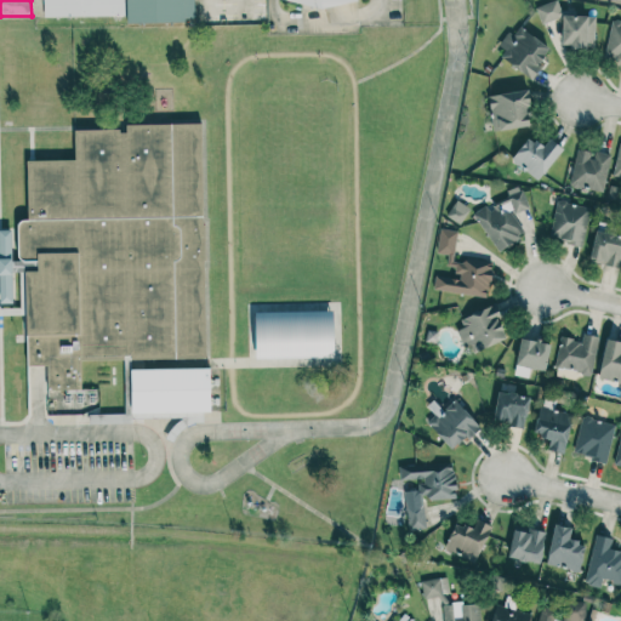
[(43,0),(43,17),(123,16),(123,0),(43,0)]
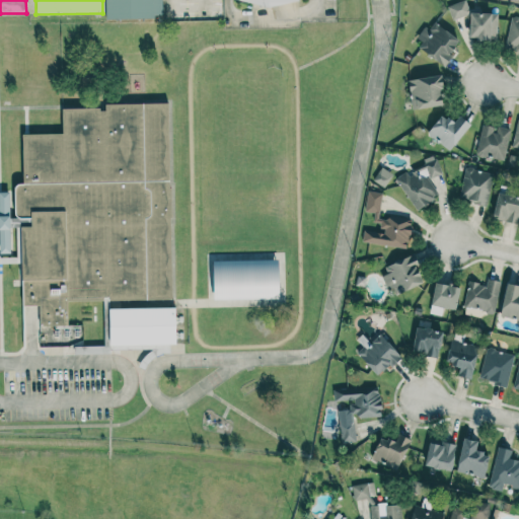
[(160,0),(104,0),(105,20),(161,18),(160,0)]
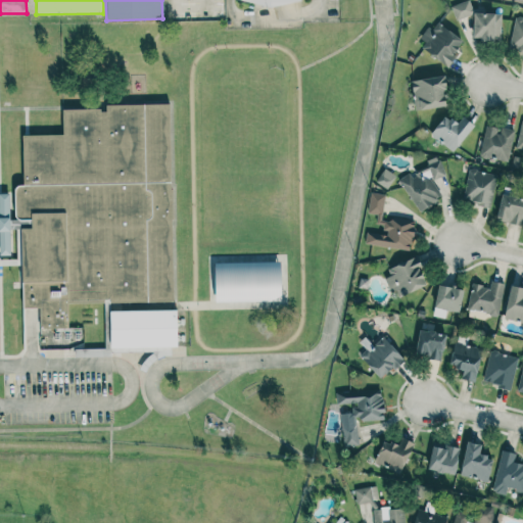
[(468,0),(450,6),(456,20),(468,16),(472,16),(471,39),(501,40),(501,13),(473,13),(468,0)]
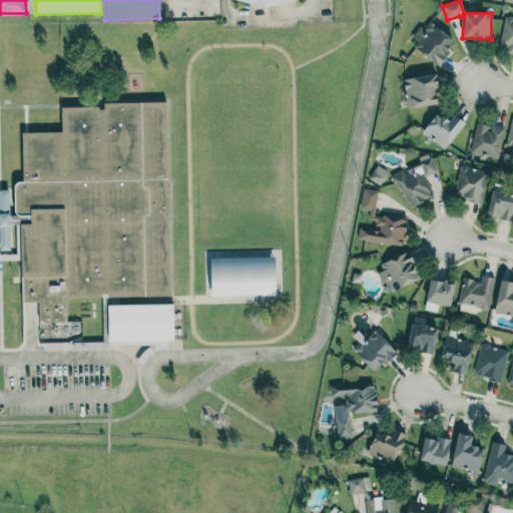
[(499,47),(512,50),(512,18),(505,17),(499,47)]
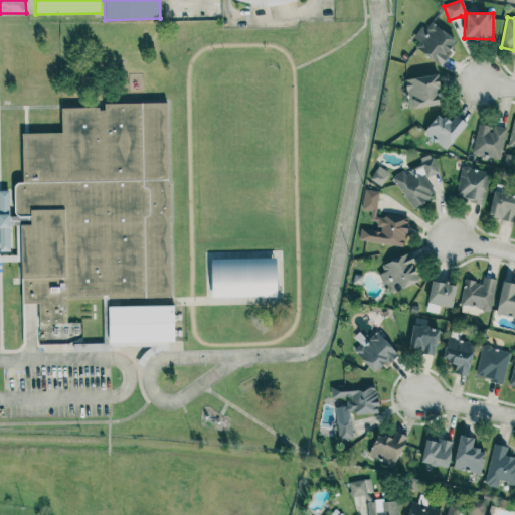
[(405,77),(406,107),(439,106),(438,76),(405,77)]
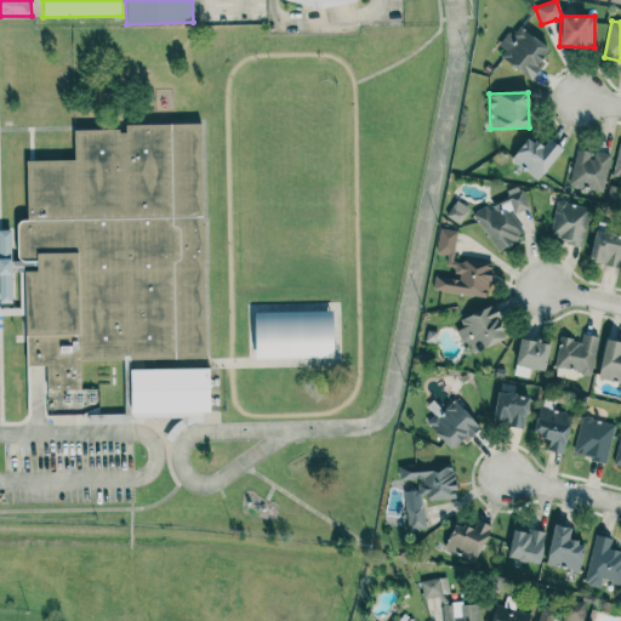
[(131,410),(131,359),(80,360),(80,388),(46,388),(46,364),(27,365),(24,260),(18,256),(17,221),(22,217),(27,217),(26,159),(74,159),(74,127),(125,126),(125,123),(200,121),(204,364),(209,364),(209,411),(131,410)]
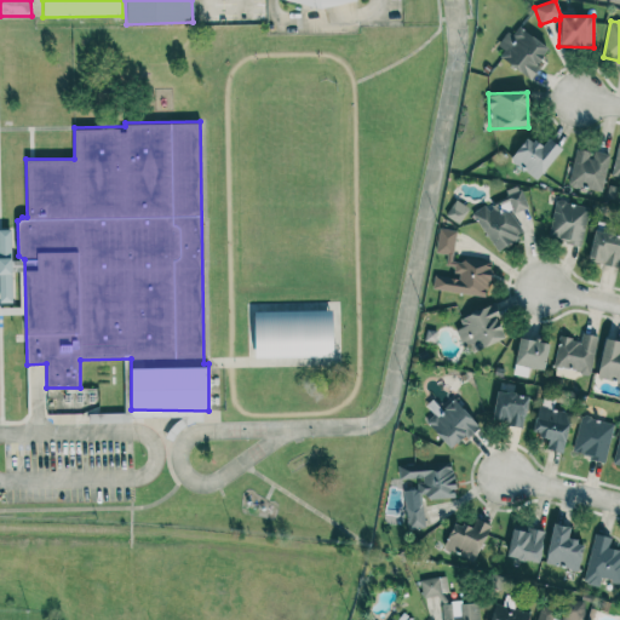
[(549,138),(541,148),(528,136),(510,159),(537,181),(562,149),(549,138)]
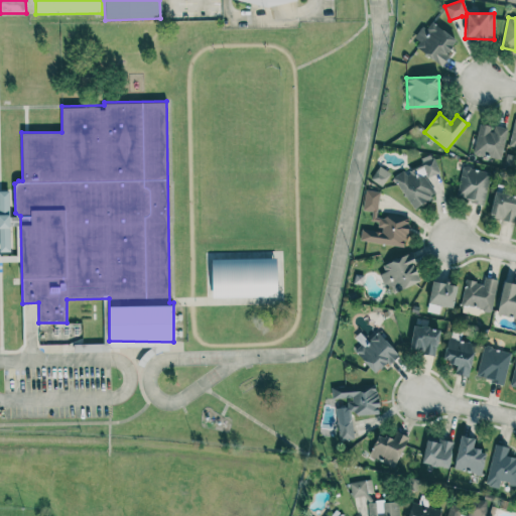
[(506,128),(479,124),(475,155),(502,158),(506,128)]
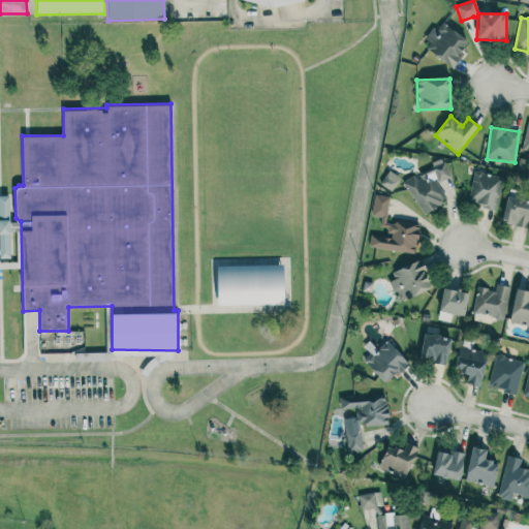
[(424,214),(447,199),(437,184),(450,176),(440,158),(432,163),(435,167),(423,176),(419,172),(404,182),(424,214)]
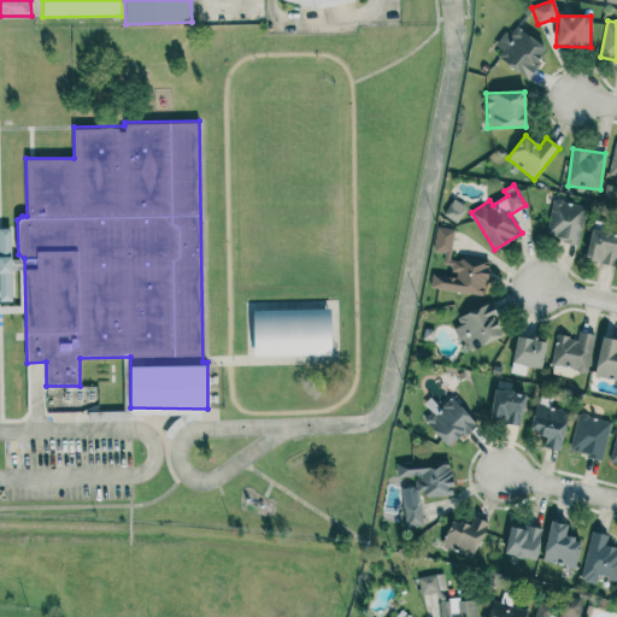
[(445,217),(459,222),(465,205),(452,200),(445,217)]
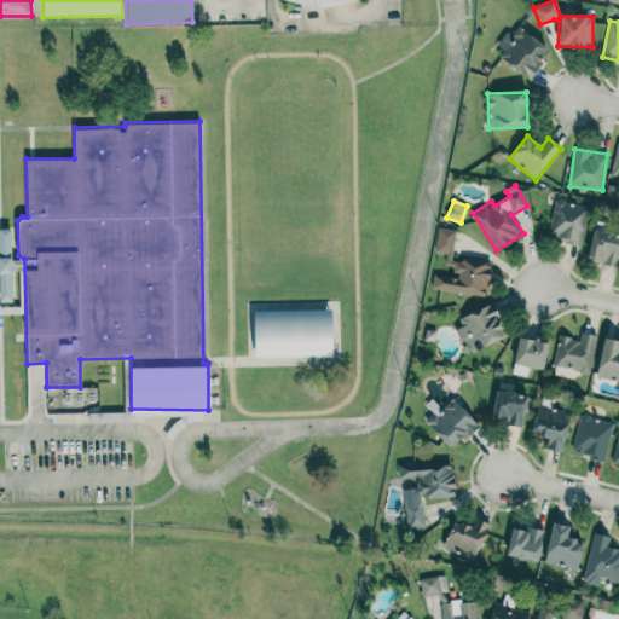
[(549,239),(582,243),(585,204),(553,202),(549,239)]
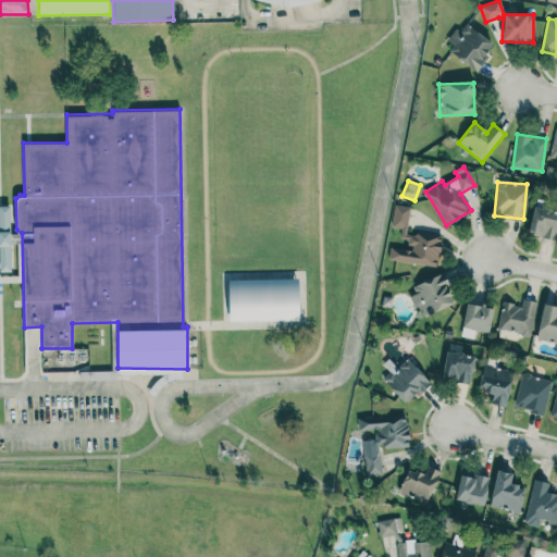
[(406,239),(410,208),(394,205),(391,227),(403,230),(400,238),(406,239)]
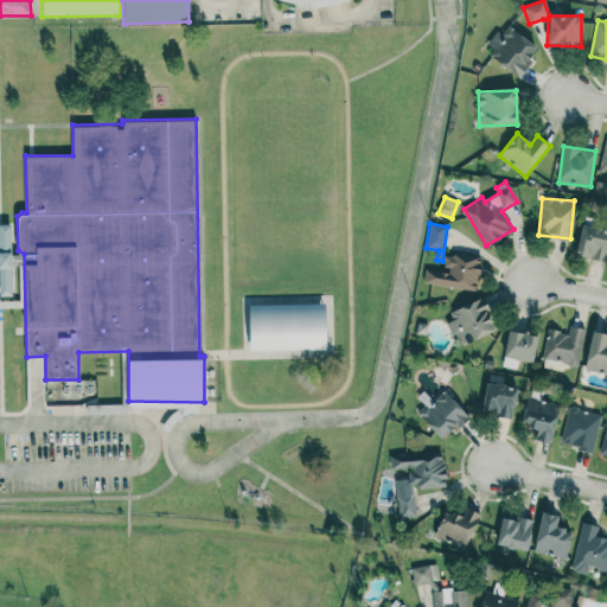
[(606,229),(581,225),(576,256),(606,260),(606,229)]
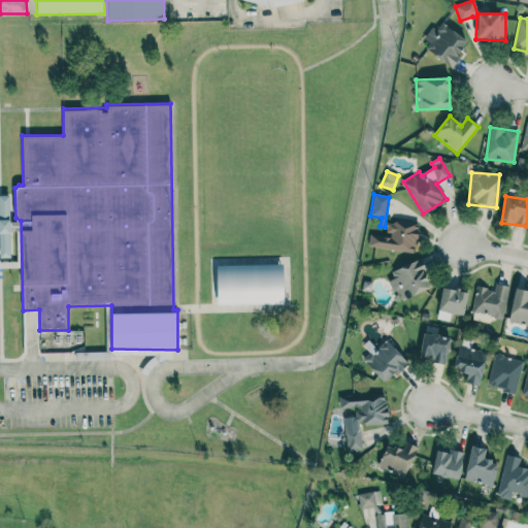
[(370,233),(368,246),(414,254),(418,224),(389,220),(386,236),(370,233)]
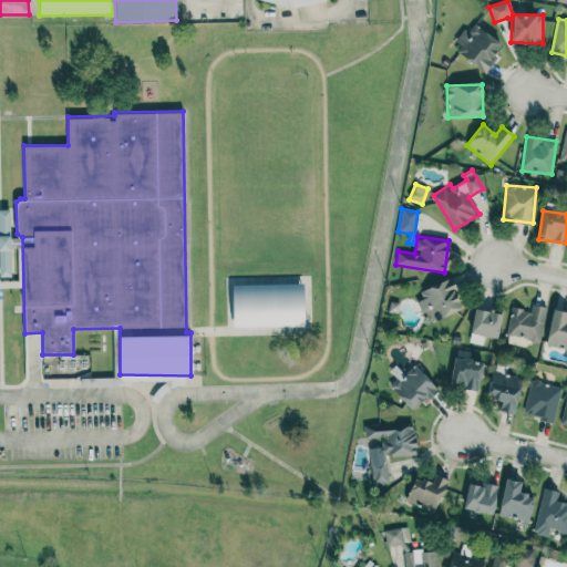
[(420,291),(423,299),(421,300),(431,322),(462,309),(450,279),(420,291)]
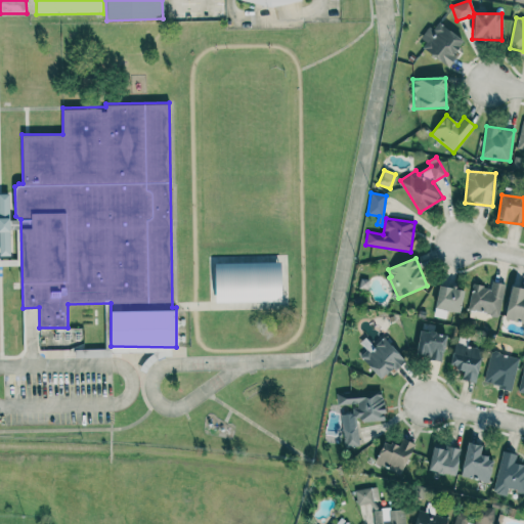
[(214,264),(215,305),(280,304),(279,263),(214,264)]
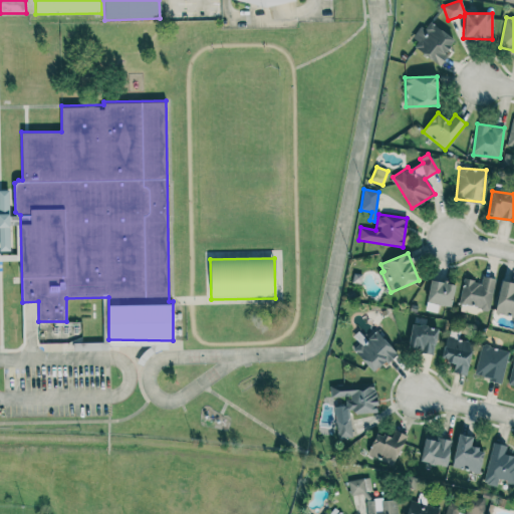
[(455,283),(430,280),(428,303),(452,306),(455,283)]
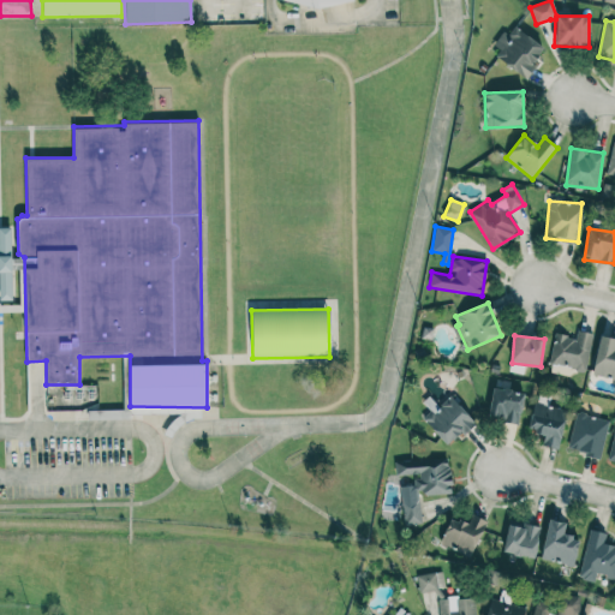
[(614,396),(614,351),(614,339),(599,336),(592,375),(614,378),(614,381),(613,396),(614,396)]
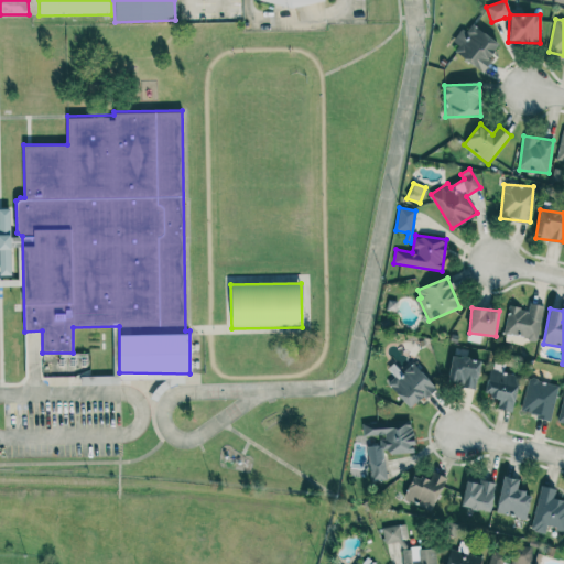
[(480,359),(451,356),(448,383),(477,387),(480,359)]
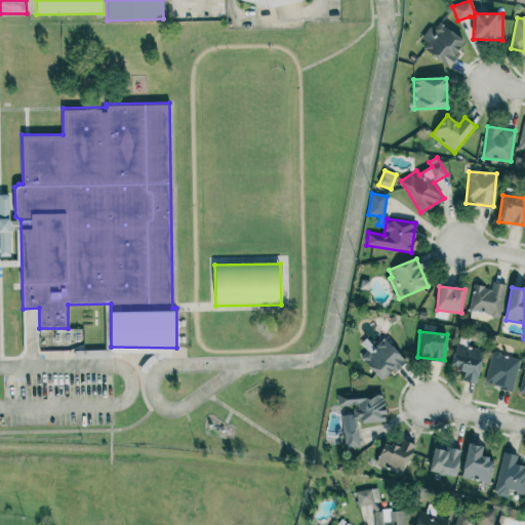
[(370,348),(360,357),(381,381),(405,360),(386,338),(371,350),(370,348)]
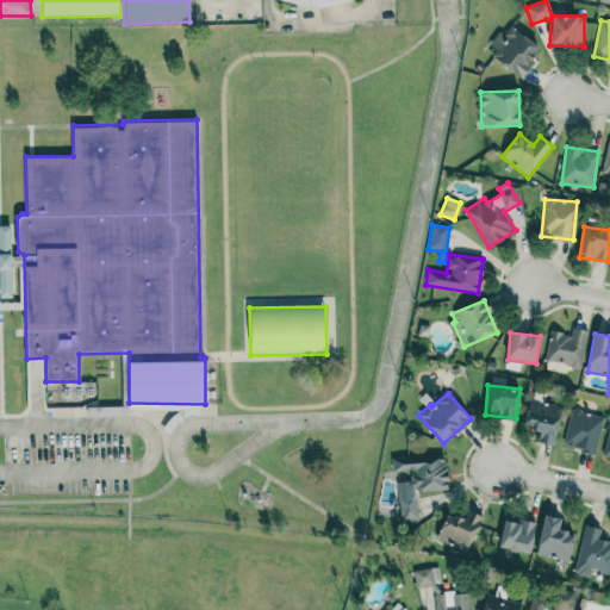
[(523,427),(540,431),(537,442),(553,446),(562,408),(529,399),(523,427)]
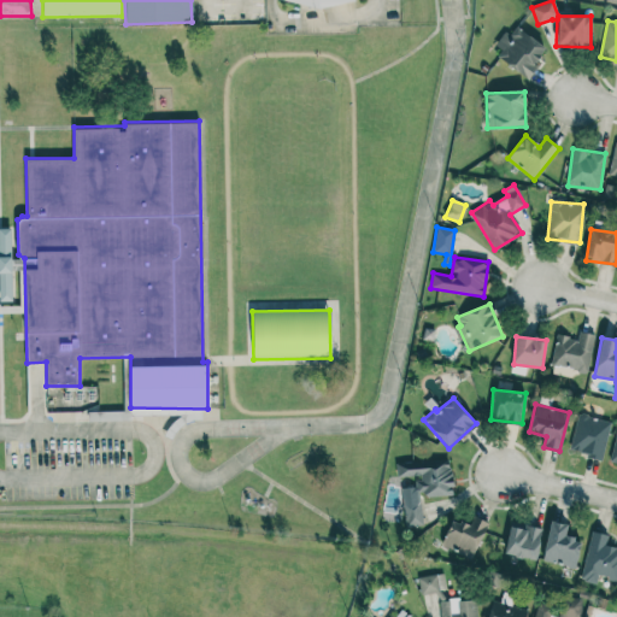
[(611,422),(579,415),(570,451),(603,458),(611,422)]
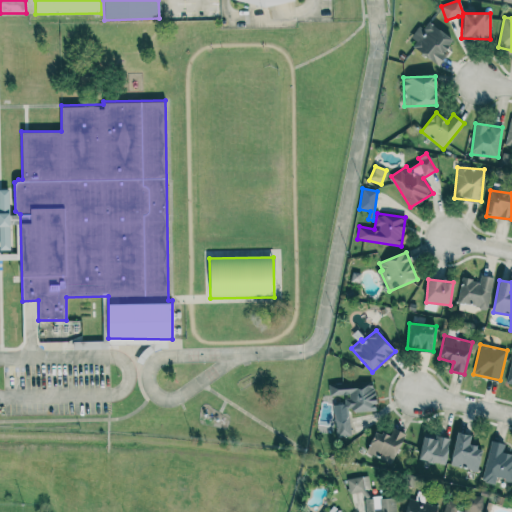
[(376,411),(373,382),(328,386),(329,397),(344,396),(344,404),(333,406),(336,437),(350,436),(348,413),(376,411)]
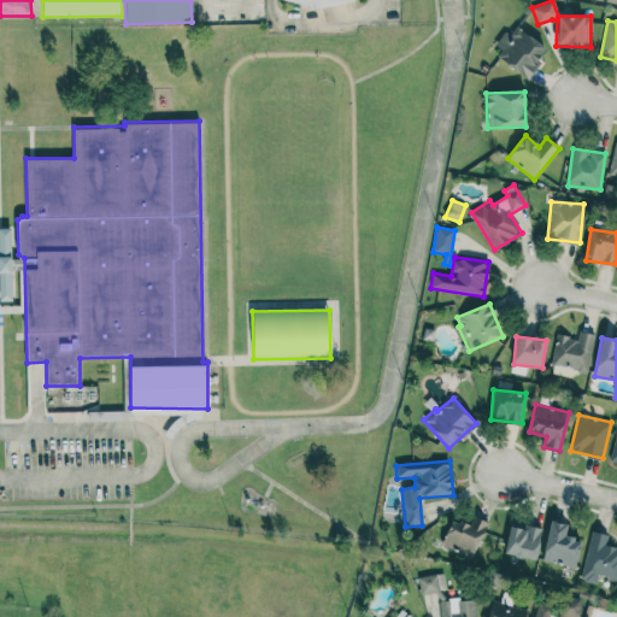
[(468,558),(482,532),(454,517),(440,544),(468,558)]
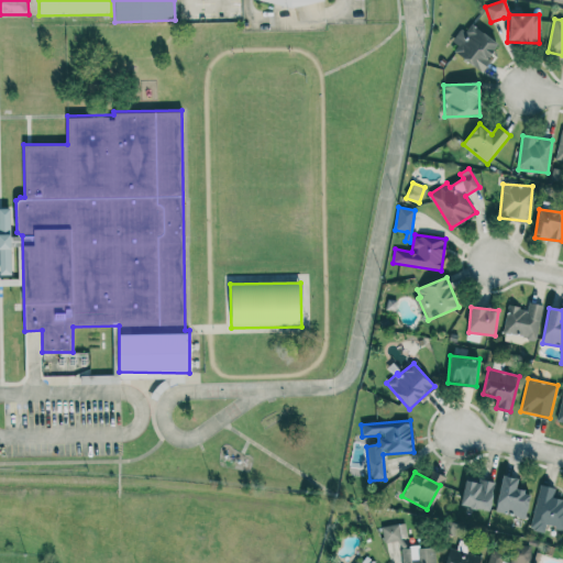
[(527,517),(529,492),(516,490),(517,477),(500,476),(496,514),(527,517)]
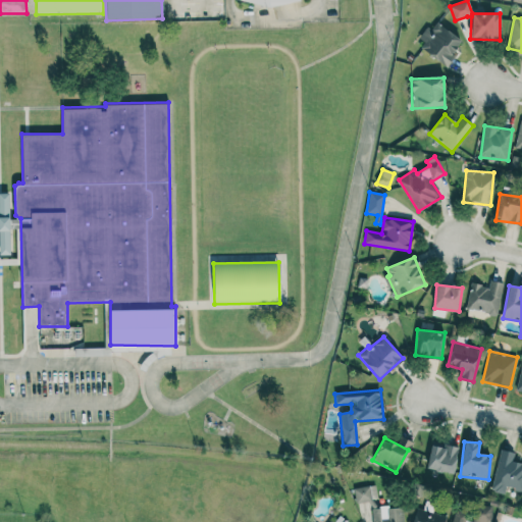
[(428,469),(455,472),(458,448),(430,446),(428,469)]
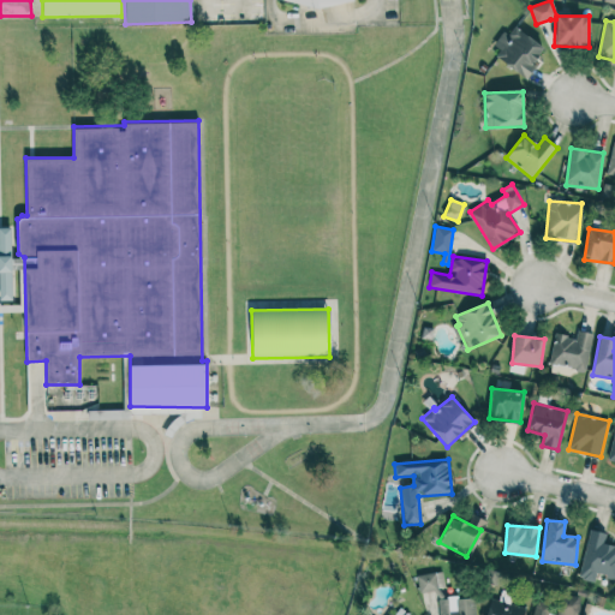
[(579,578),(595,583),(596,575),(614,579),(614,545),(604,544),(607,533),(590,530),(579,578)]
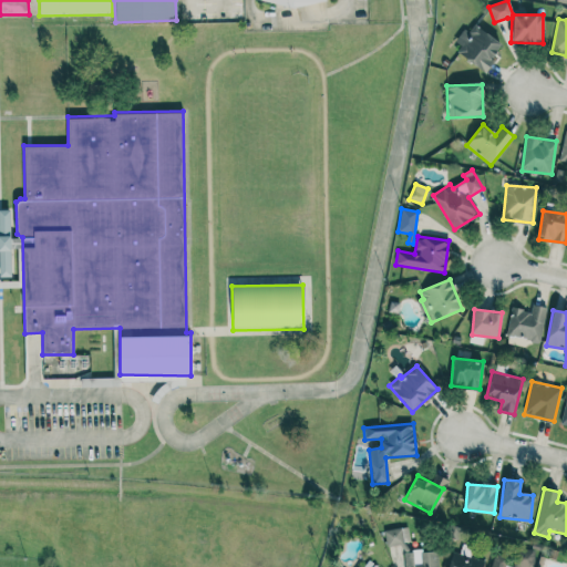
[(406,544),(404,527),(384,531),(388,547),(406,544)]
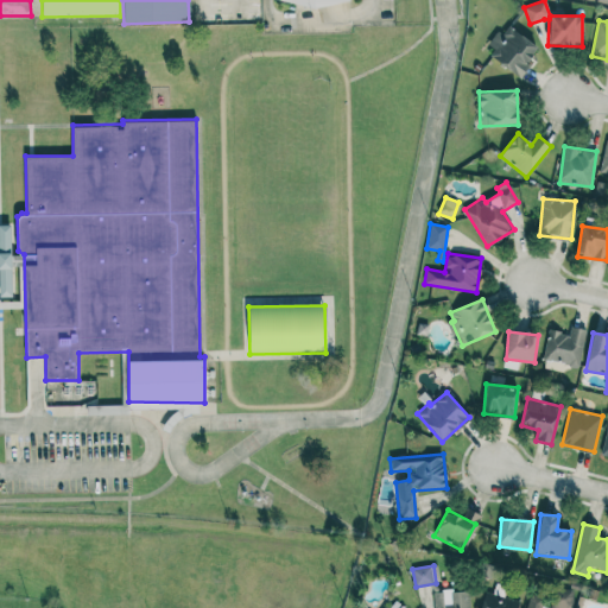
[(526,596),(525,607),(572,607),(574,590),(552,589),(551,607),(542,607),(543,597),(526,596)]
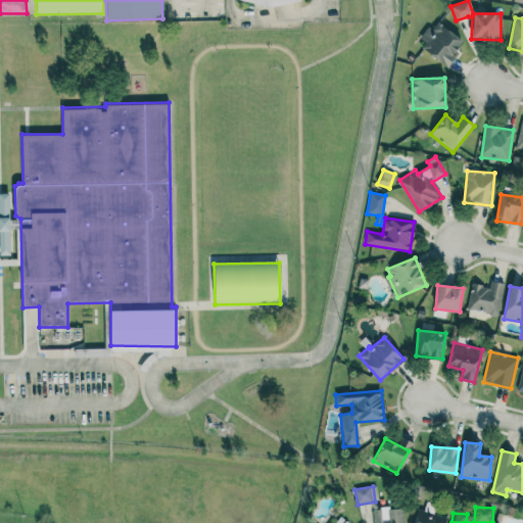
[(373,522),(403,522),(403,509),(373,510),(373,522)]
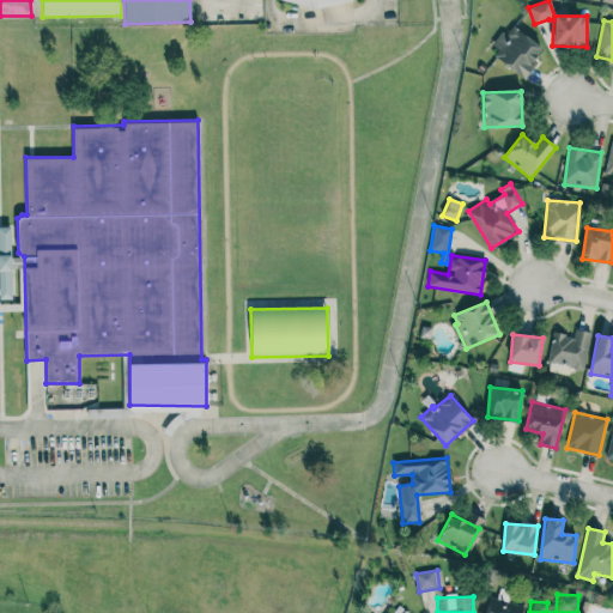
[(484,612),(521,612),(523,605),(489,598),(484,612)]
